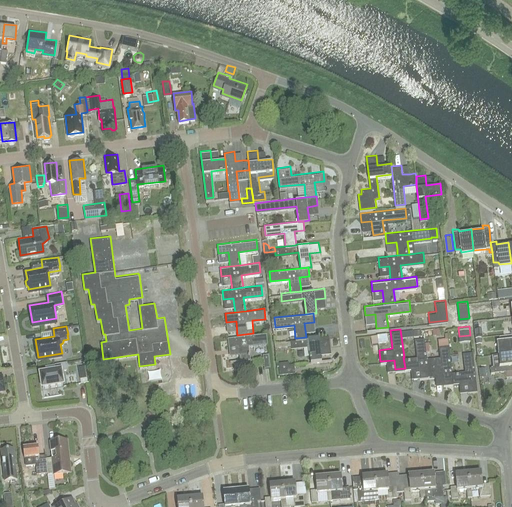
[(500,339),(497,339),(498,352),(511,350),(511,331),(499,333),(500,339)]
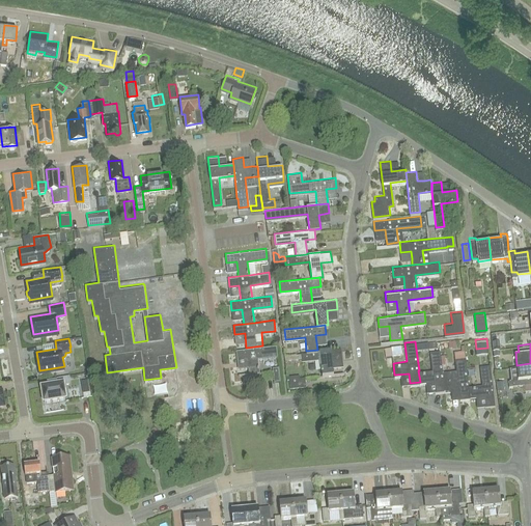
[(247,358),(248,365),(249,371),(259,370),(258,357),(277,355),(276,344),(262,345),(246,348),(235,349),(236,359),(247,358)]
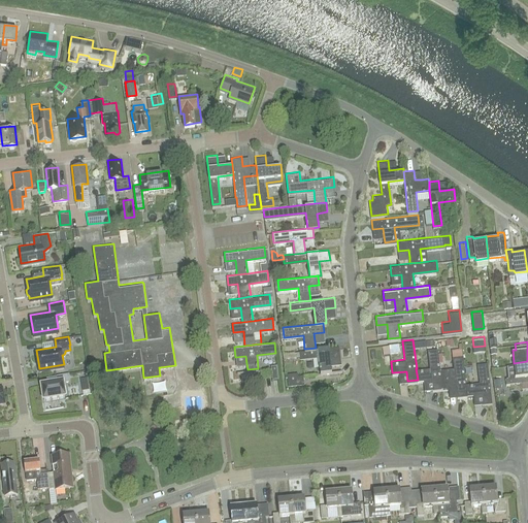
[(330,356),(340,355),(339,345),(316,348),(304,349),(299,350),(300,355),(319,353),(321,371),(331,370),(330,356)]
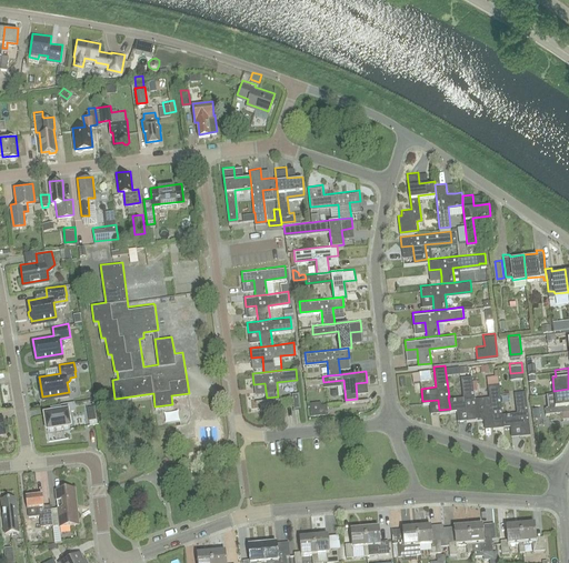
[(498,372),(487,374),(488,382),(499,381),(498,372)]
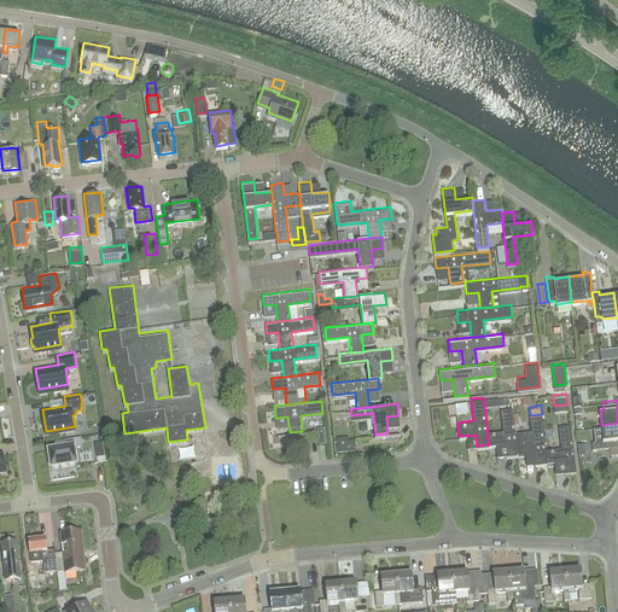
[(505,443),(506,454),(518,453),(516,439),(517,439),(516,431),(513,406),(500,407),(502,429),(488,431),(487,431),(489,444),(505,443)]
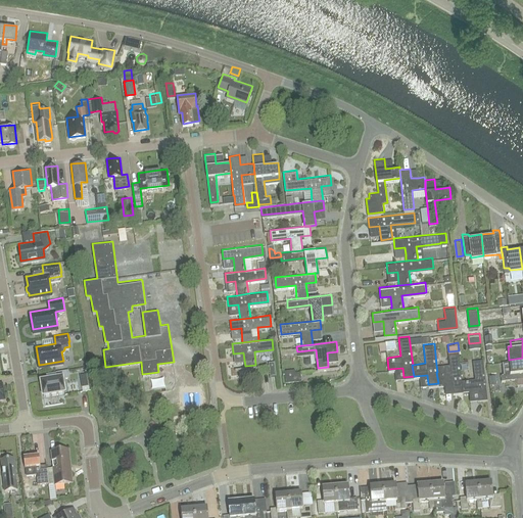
[(452,382),(453,391),(463,390),(462,379),(459,350),(448,351),(449,364),(436,365),(437,372),(436,372),(438,383),(452,382)]
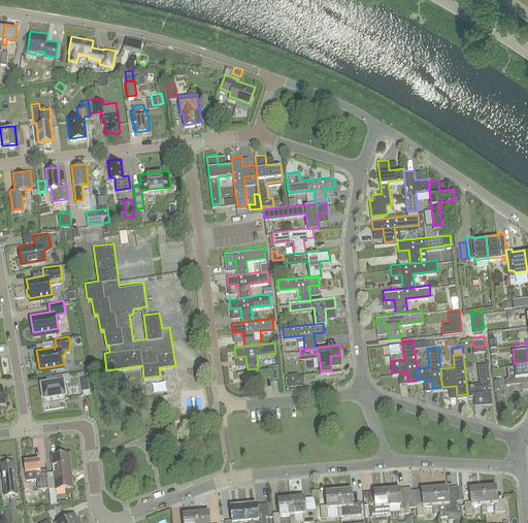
[(483,402),(492,401),(488,361),(477,362),(480,381),(466,383),(467,394),(481,393),(483,402)]
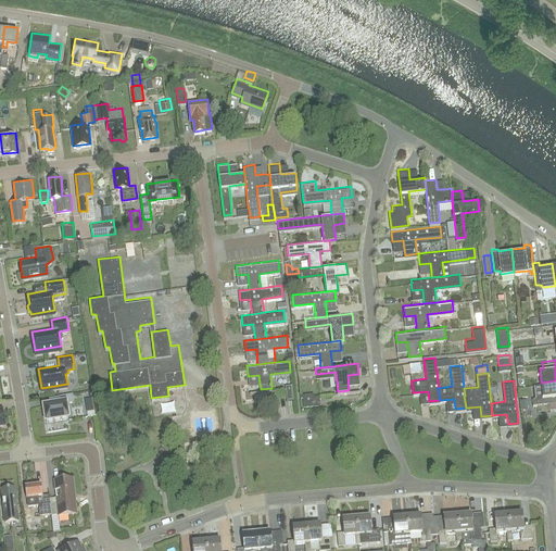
[(533,402),(555,399),(555,380),(541,383),(542,396),(532,397),(533,402)]
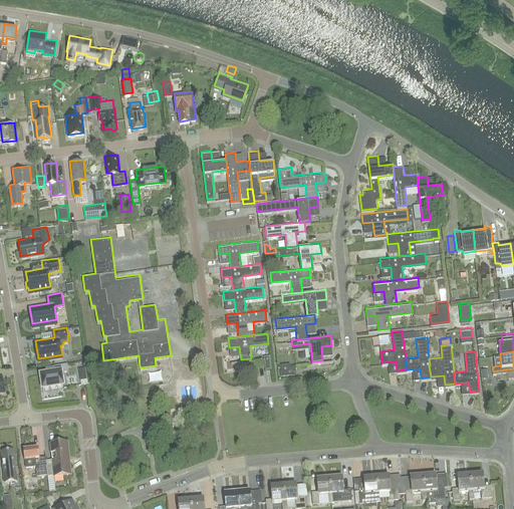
[(56,369),(40,371),(42,386),(63,383),(60,366),(68,365),(67,360),(55,362),(56,369)]
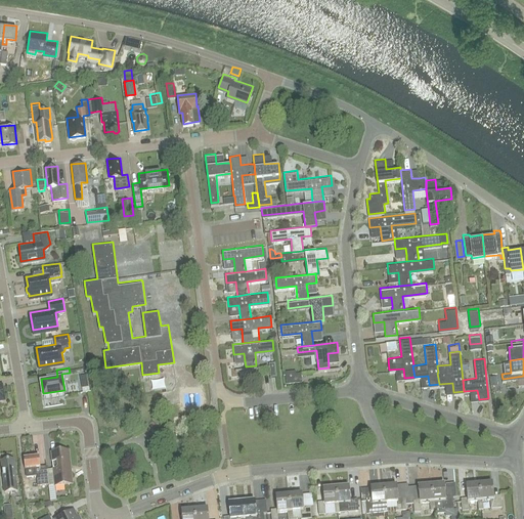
[(296,371),(285,372),(286,381),(302,379),(301,370),(296,370),(296,371)]
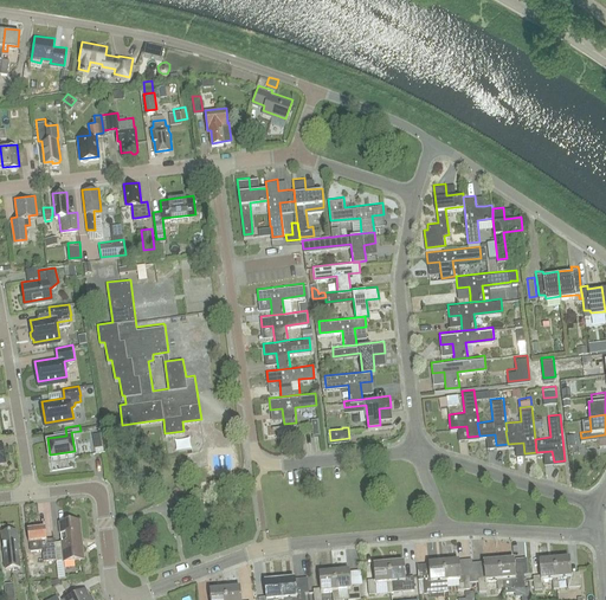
[(43,557),(57,556),(57,557),(63,556),(63,557),(83,556),(79,517),(59,520),(60,539),(55,539),(53,535),(46,536),(45,524),(27,527),(28,548),(42,547),(43,557)]
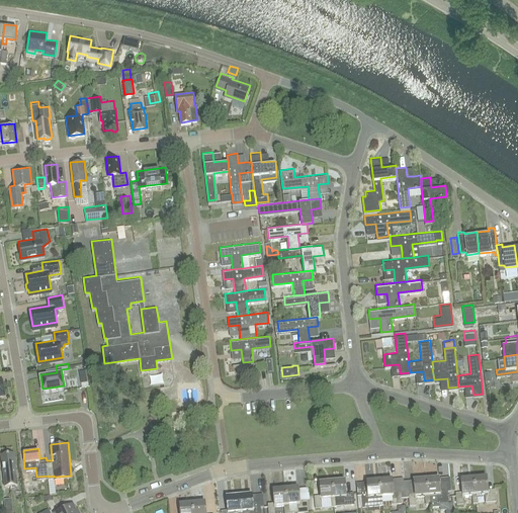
[(5,484),(10,483),(16,482),(13,451),(1,452),(5,484)]
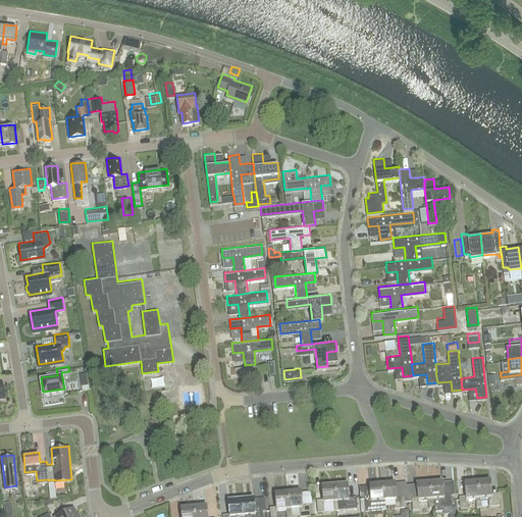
[(490,477),(476,478),(479,504),(481,504),(480,495),(488,495),(489,503),(500,502),(499,489),(491,490),(490,477)]
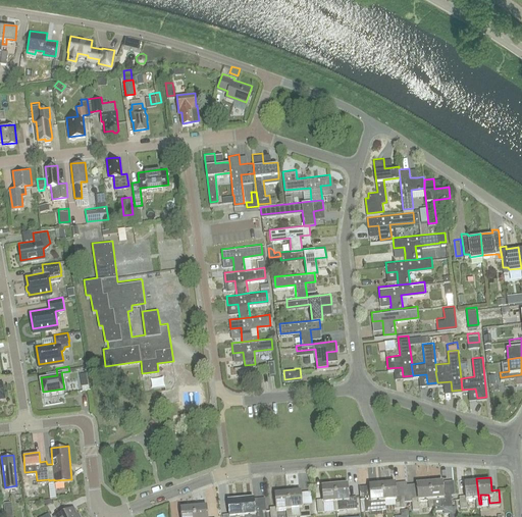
[(429,479),(431,506),(433,505),(432,497),(440,496),(441,505),(444,505),(452,504),(451,492),(444,493),(442,478),(429,479)]
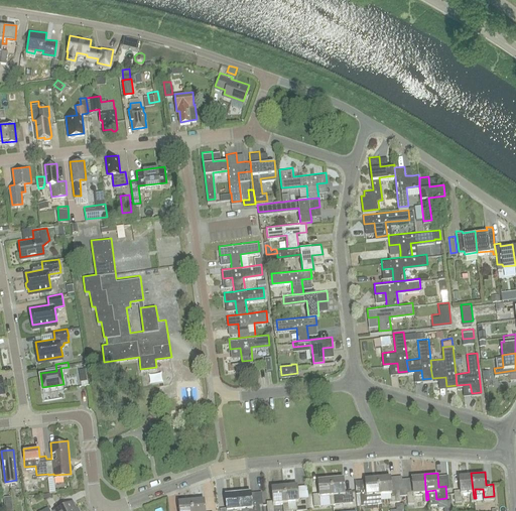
[(460,487),(454,488),(455,500),(462,499),(461,490),(471,490),(471,498),(474,498),(471,473),(459,474),(460,487)]
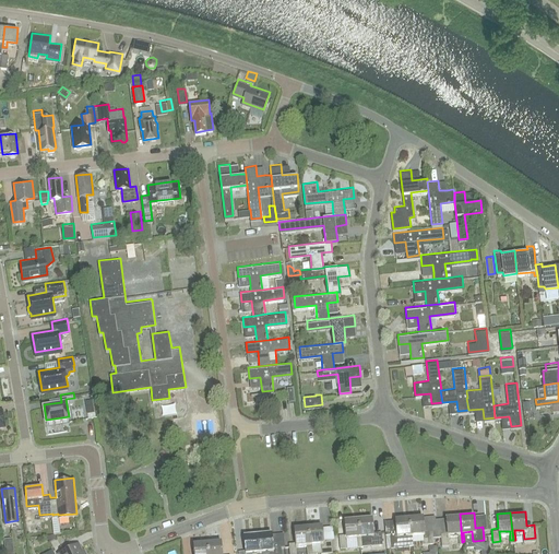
[(459,542),(462,542),(460,514),(445,516),(447,530),(440,530),(441,543),(448,543),(448,533),(459,532),(459,542)]
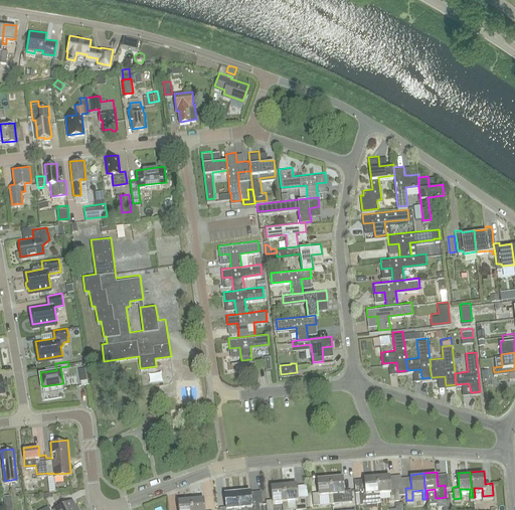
[(378,491),(380,491),(388,490),(388,499),(399,498),(398,486),(390,486),(389,474),(376,475),(378,491)]
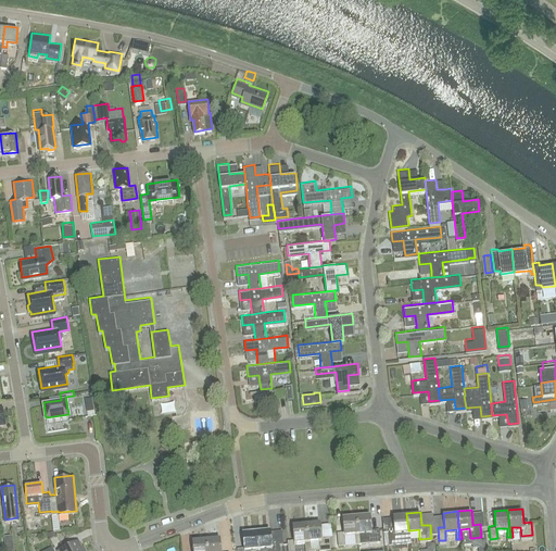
[(357,531),(359,531),(368,530),(369,540),(380,539),(379,526),(371,527),(370,513),(356,514),(357,531)]
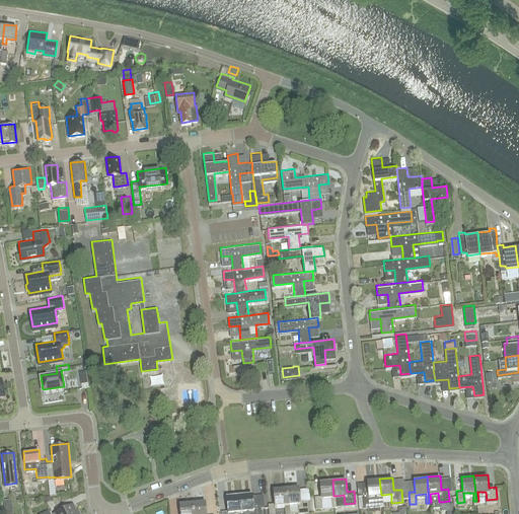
[(384,503),(383,495),(381,495),(379,479),(367,480),(368,493),(362,493),(363,505),(384,503)]
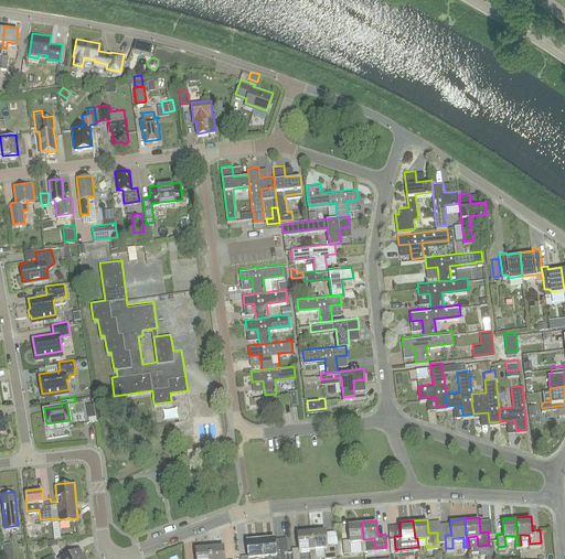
[(366,549),(365,539),(363,539),(362,522),(348,523),(349,537),(342,537),(343,550),(351,550),(350,540),(361,539),(361,549),(366,549)]
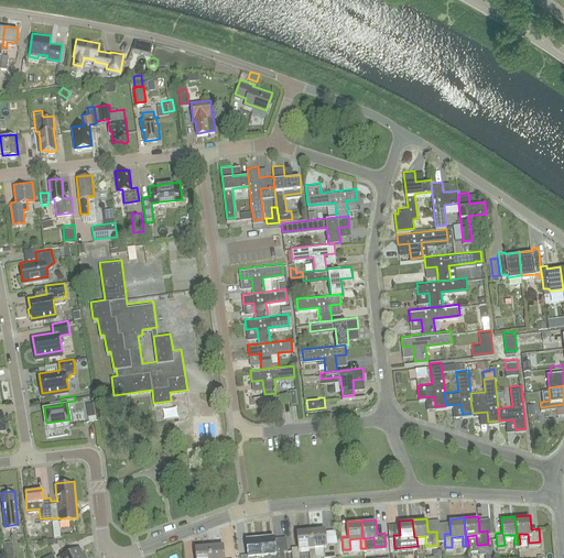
[(312,546),(314,546),(323,545),(324,554),(324,555),(335,554),(334,540),(326,542),(325,527),(311,528),(312,546)]
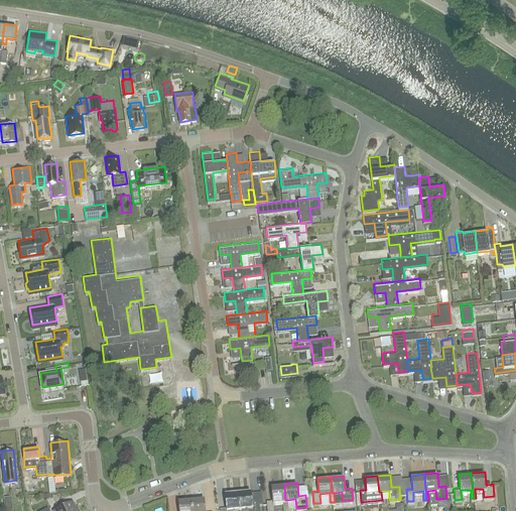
[(288,507),(287,500),(285,500),(284,484),(271,485),(272,498),(266,499),(267,510),(274,510),(273,501),(283,500),(283,509),(288,509),(288,507)]
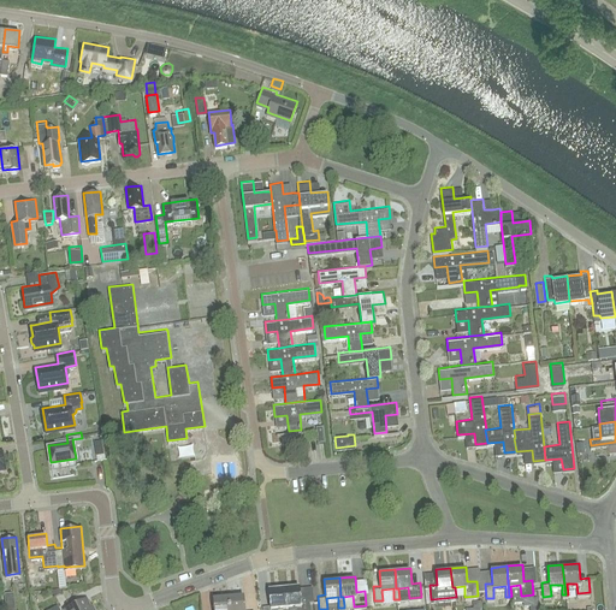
[(285,605),(288,605),(297,604),(297,605),(297,609),(309,609),(309,599),(301,600),(298,585),(284,586),(285,605)]
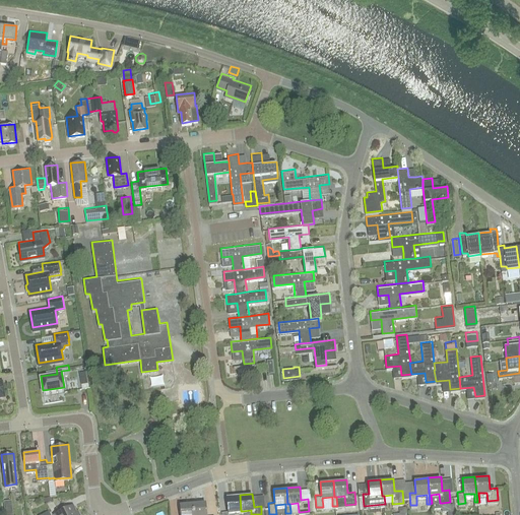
[(439,494),(431,495),(432,503),(432,506),(442,506),(442,503),(440,503),(439,494)]
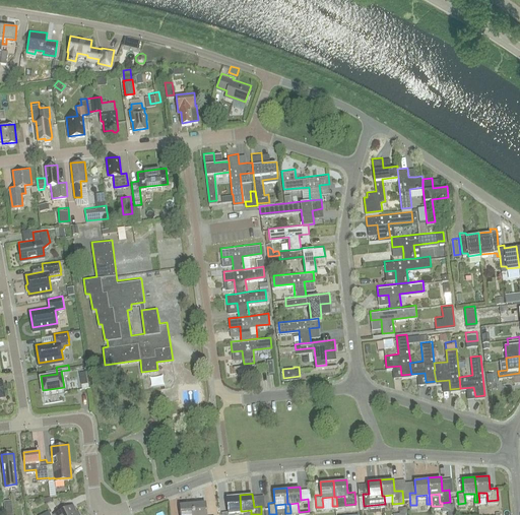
[(243,514),(243,511),(241,511),(240,495),(226,496),(228,509),(221,509),(221,514),(228,514),(229,512),(238,511),(238,514),(243,514)]
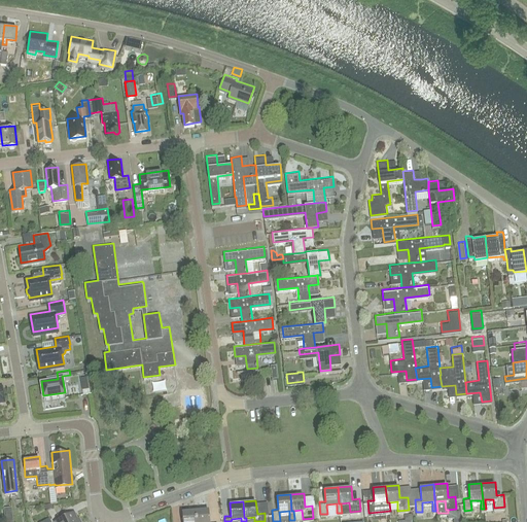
[(349,502),(341,503),(342,513),(350,512),(349,502)]
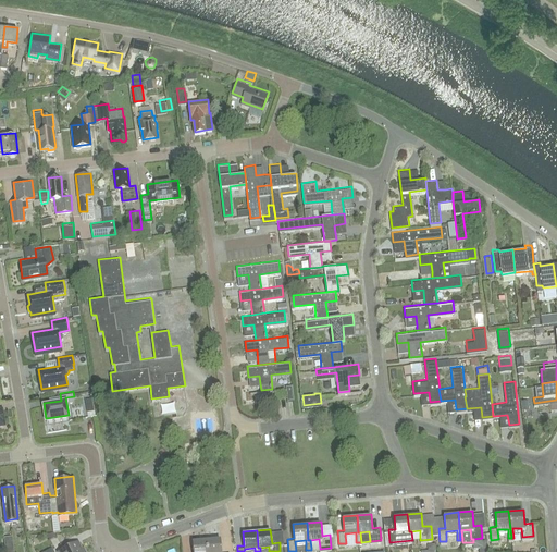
[(13,532),(4,534),(5,551),(14,550),(13,532)]
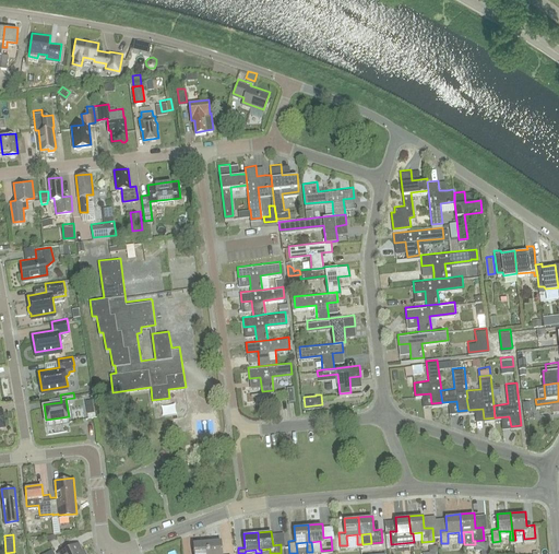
[(207,553),(229,553),(230,552),(222,553),(221,539),(206,540),(207,550),(207,553)]
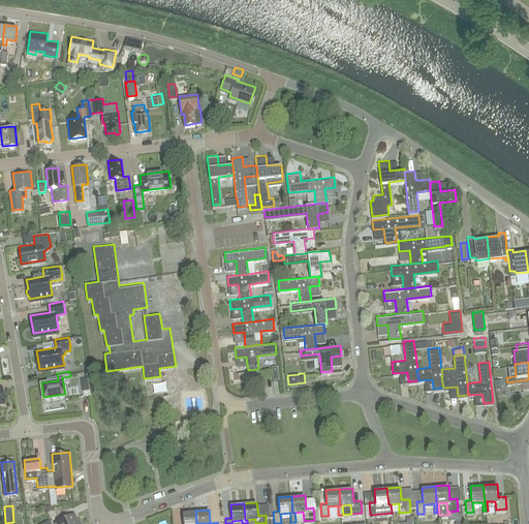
[(196,523),(196,520),(195,511),(183,512),(183,523),(196,523)]
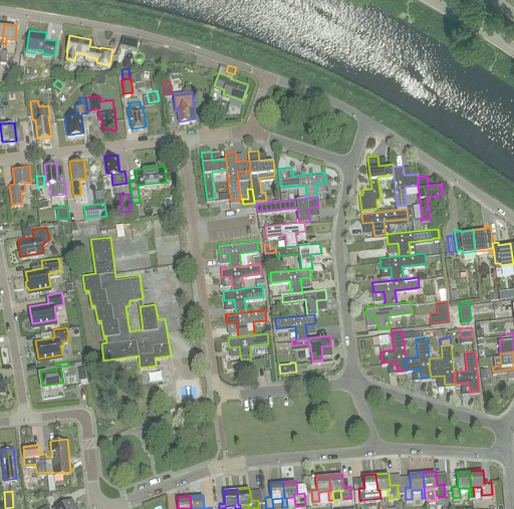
[(393,508),(407,508),(405,496),(398,497),(399,502),(393,503),(393,508)]
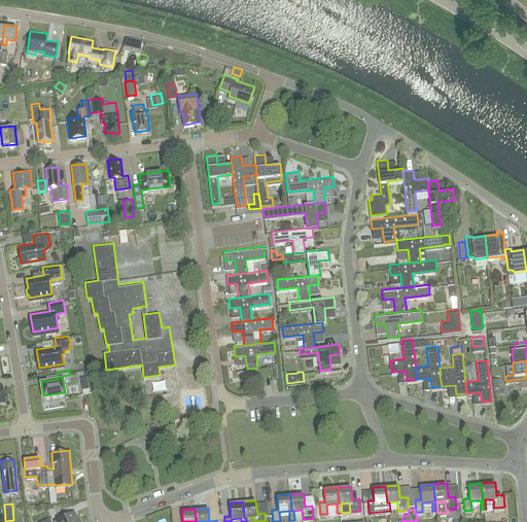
[(79,521),(82,521),(79,515),(77,516),(74,510),(54,520),(55,521),(53,521),(51,521),(79,521)]
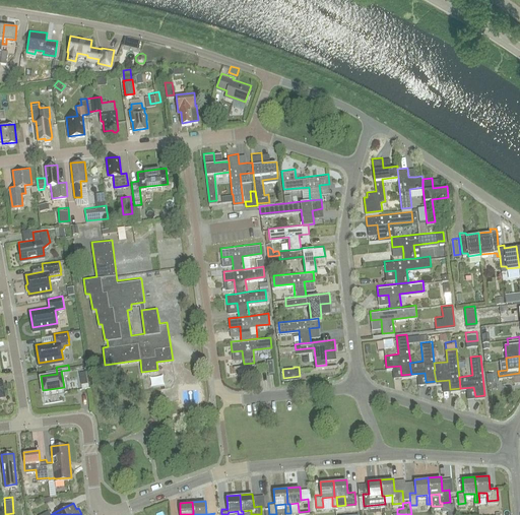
[(298,503),(289,504),(290,511),(299,511),(298,503)]
